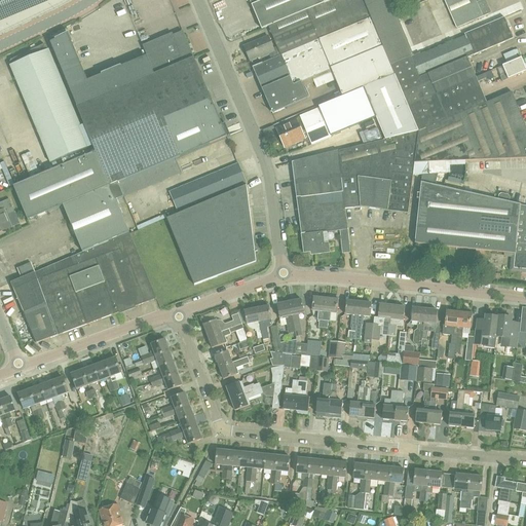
[(48,0),(0,0),(0,21),(49,0),(48,0)]
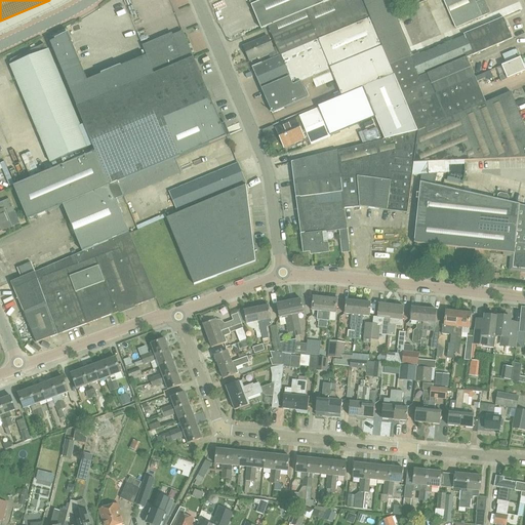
[(307,11),(332,0),(249,0),(251,5),(261,29),(269,27),(307,11)]
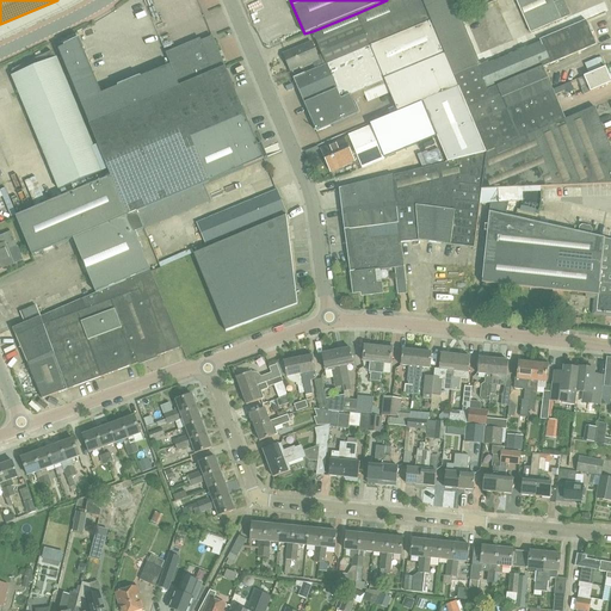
[(360,23),(318,42),(322,54),(327,65),(431,20),(421,0),(387,0),(357,13),(360,23)]
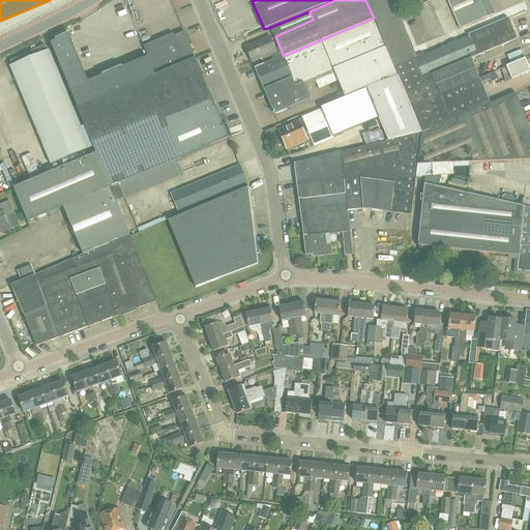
[(447,0),(460,29),(492,15),(493,10),(489,0),(488,0),(480,3),(478,0),(447,0)]
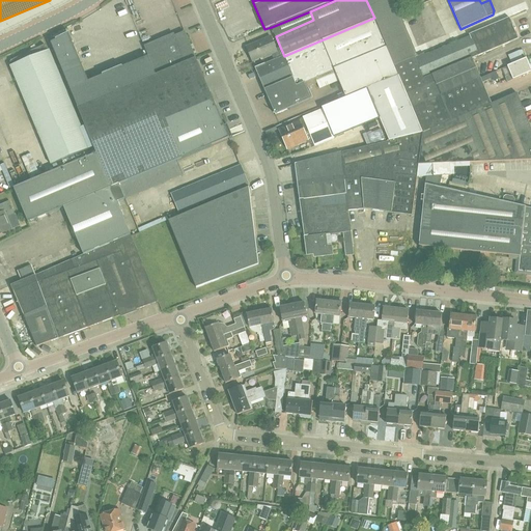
[(310,11),(272,27),(276,36),(313,20),(310,11)]
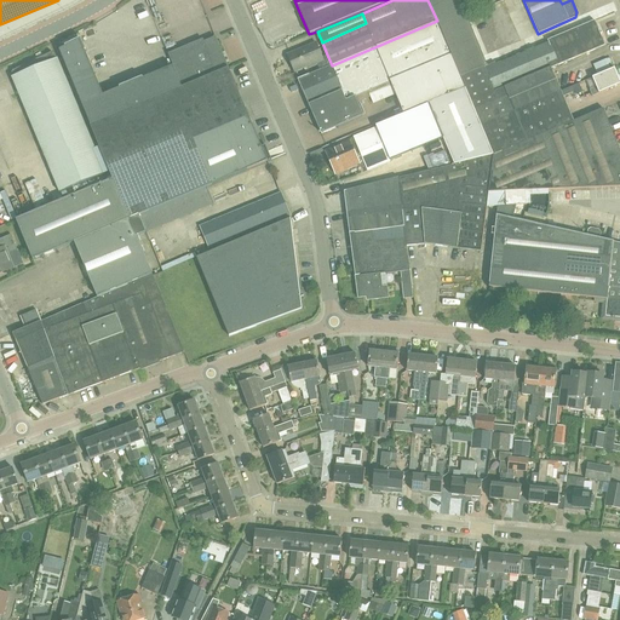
[(437,21),(332,65),(320,70),(298,80),(322,133),(363,115),(356,97),(391,81),(405,114),(465,89),(437,21)]
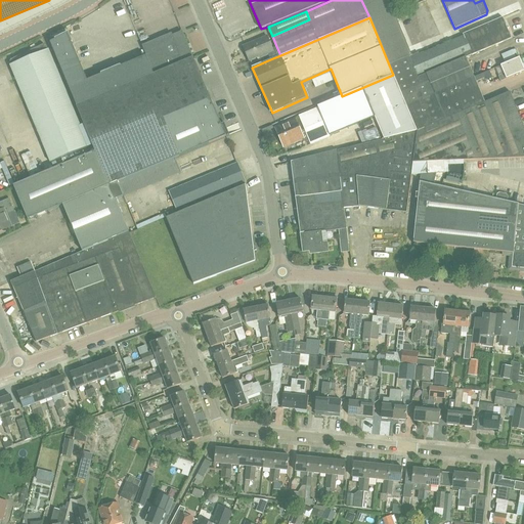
[(406,105),(474,77),(467,57),(512,39),(503,17),(463,34),(464,36),(419,55),(418,52),(389,64),(406,105)]
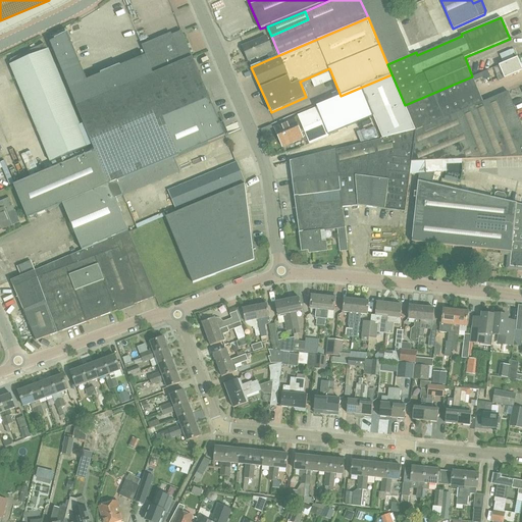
[(154,73),(193,57),(183,34),(173,38),(171,33),(142,45),(154,73)]
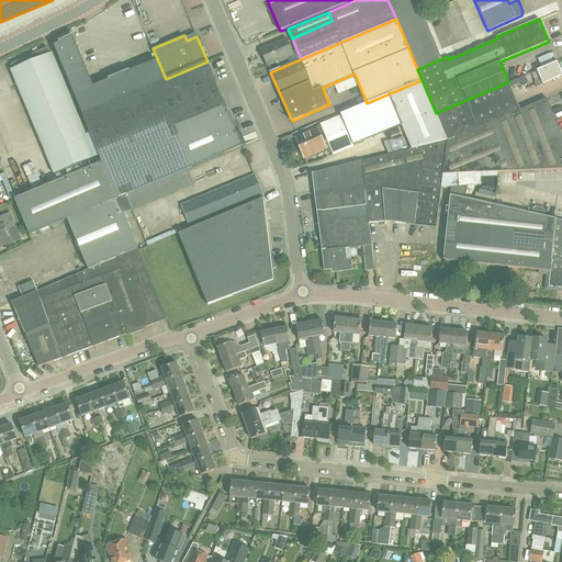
[(165,79),(157,60),(93,87),(72,36),(54,46),(82,114),(135,92),(165,79)]
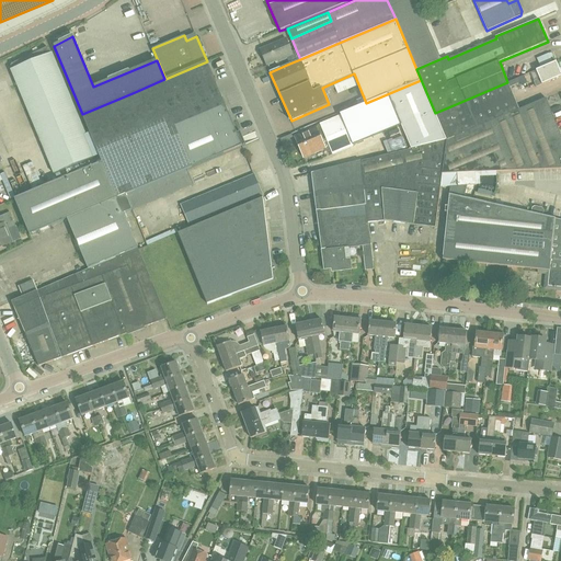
[(300,59),(296,49),(292,52),(286,38),(261,49),(266,64),(283,57),(284,58),(287,57),(289,64),(300,59)]
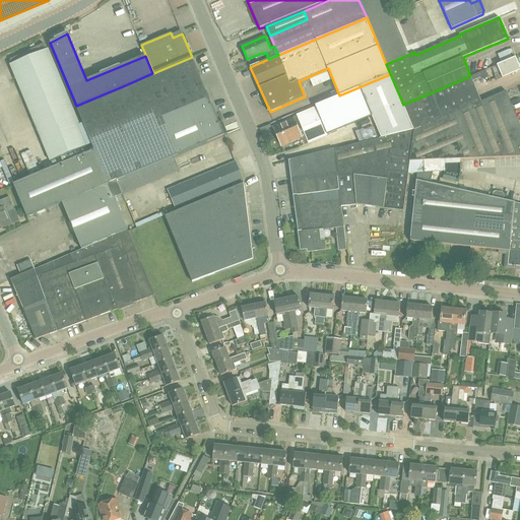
[(13,63),(10,64),(51,160),(87,145),(78,125),(80,124),(49,49),(47,49),(45,43),(11,59),(13,63)]
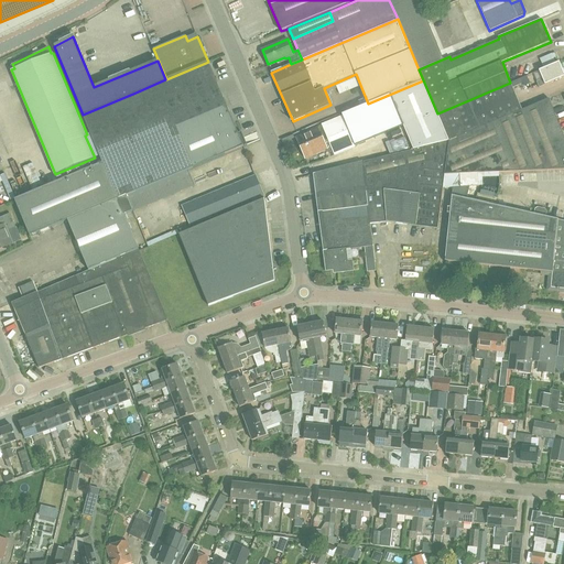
[(517,67),(528,62),(525,57),(514,62),(517,67)]
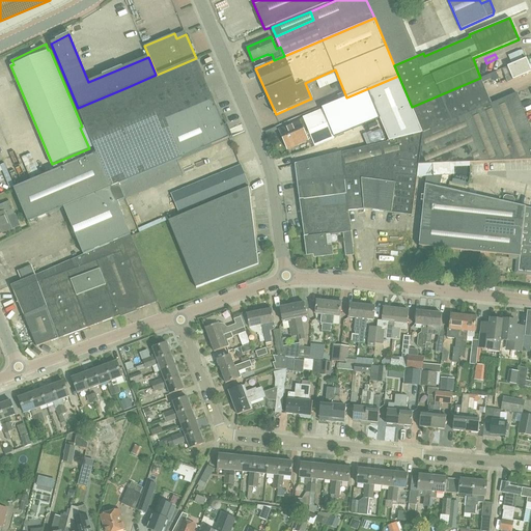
[(98,152),(111,188),(117,202),(126,199),(119,185),(229,138),(226,132),(230,131),(227,124),(224,126),(214,100),(196,58),(157,75),(156,75),(128,87),(78,108),(98,152)]
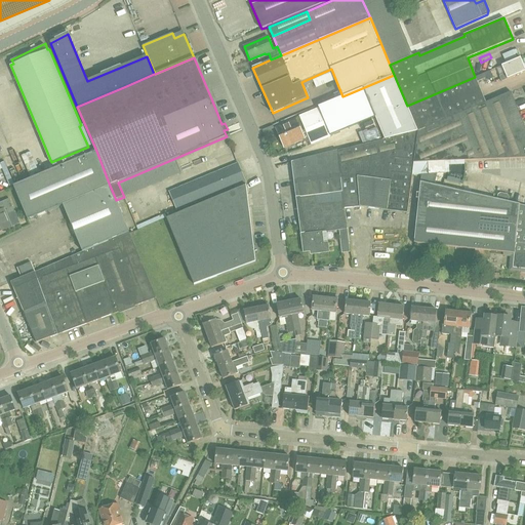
[(508,79),(524,72),(524,68),(521,57),(502,66),(506,74),(499,76),(501,82),(508,79)]
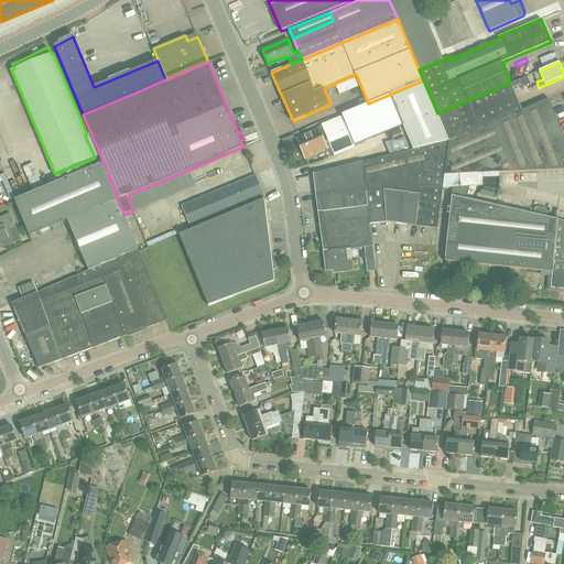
[(413,150),(423,148),(449,141),(423,80),(390,95),(390,96),(391,96),(404,127),(413,150)]
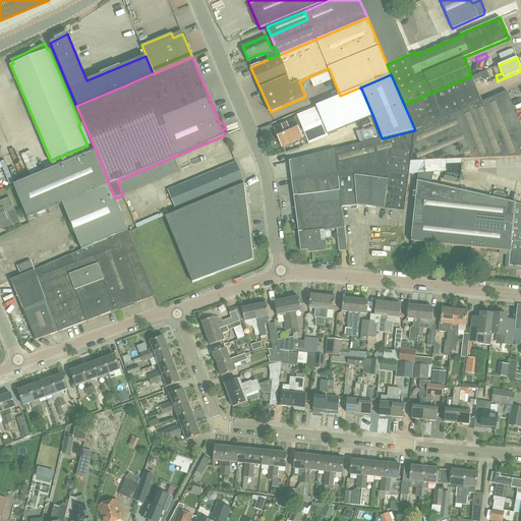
[(482,102),(471,76),(404,105),(415,130),(482,102)]
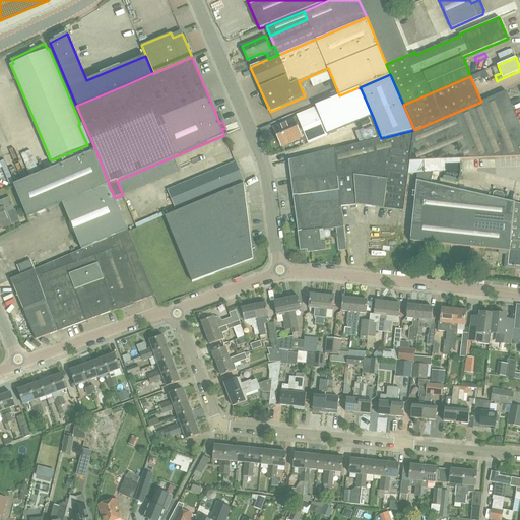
[(325,94),(336,90),(334,85),(323,89),(325,94)]
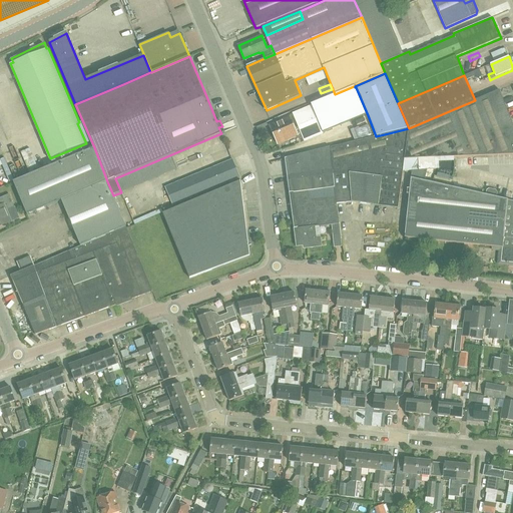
[(356,87),(355,87),(293,113),(305,141),(368,115),(356,87)]
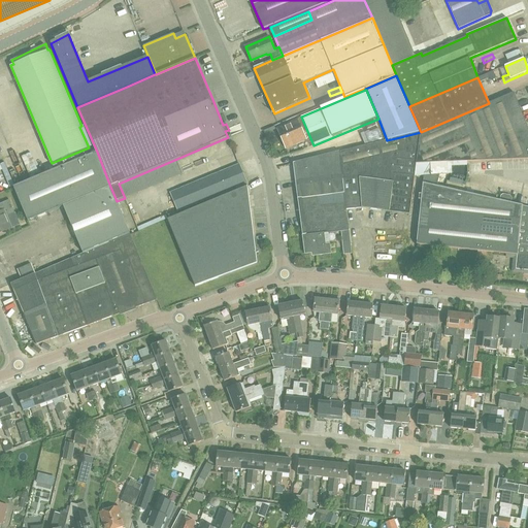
[(489,103),(421,132),(417,162),(431,162),(448,161),(527,158),(527,126),(514,93),(489,103)]
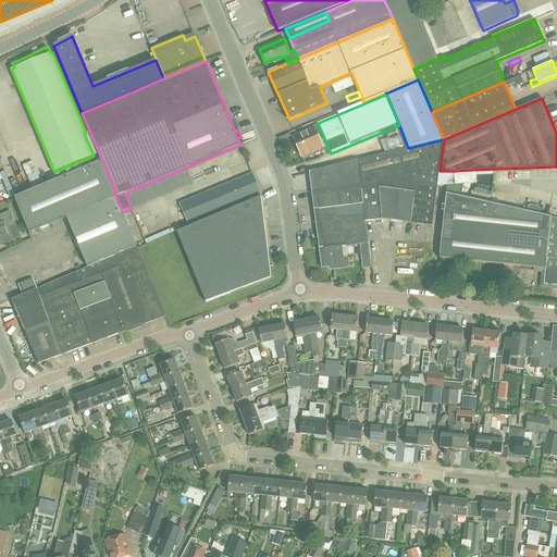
[(305,155),(322,147),(314,127),(296,135),(305,155)]
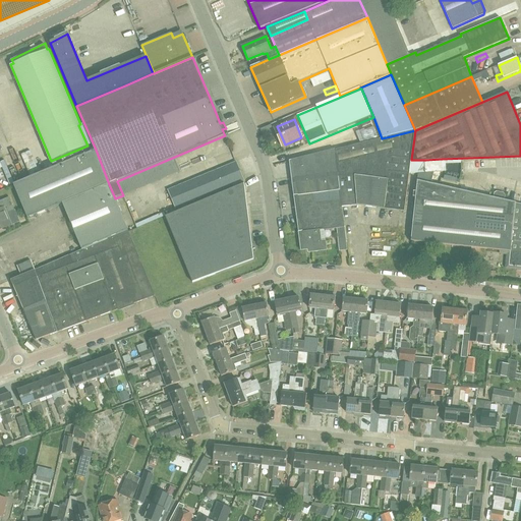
[(391,136),(382,209),(405,212),(409,173),(411,160),(415,130),(391,136)]
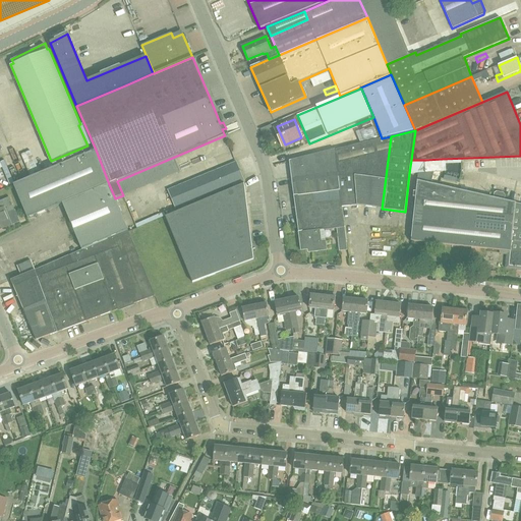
[(391,136),(382,138),(335,150),(337,172),(342,207),(357,206),(382,209),(391,136)]
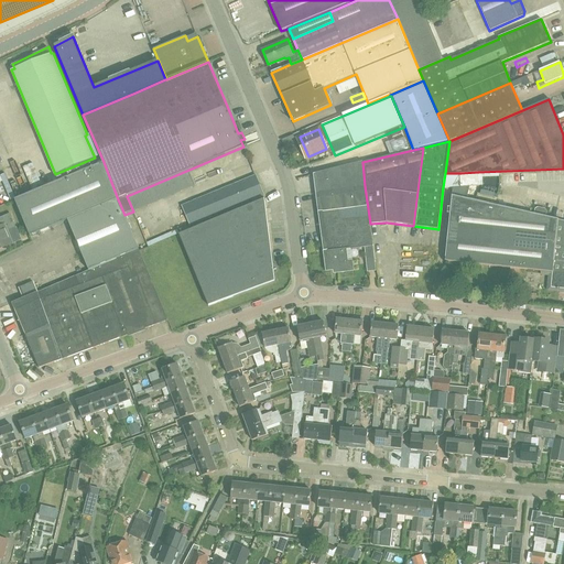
[(104,162),(15,199),(30,236),(67,219),(89,270),(106,263),(107,263),(140,250),(125,215),(118,199),(104,162)]
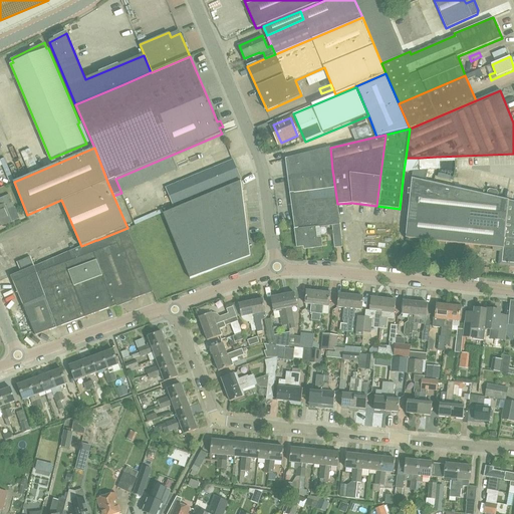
[(332,170),(330,148),(285,159),(288,177),(332,170)]
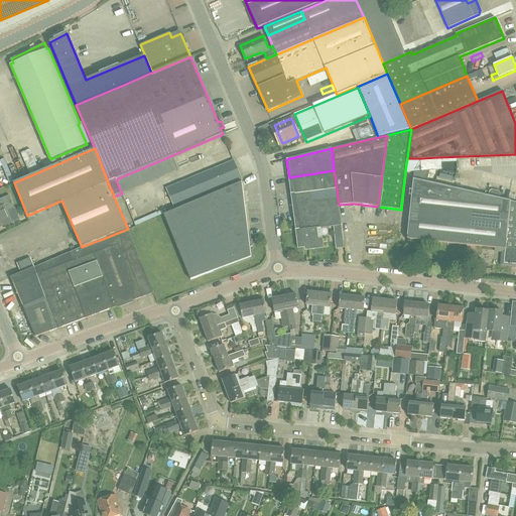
[(421,158),(422,171),(438,170),(437,157),(421,158)]
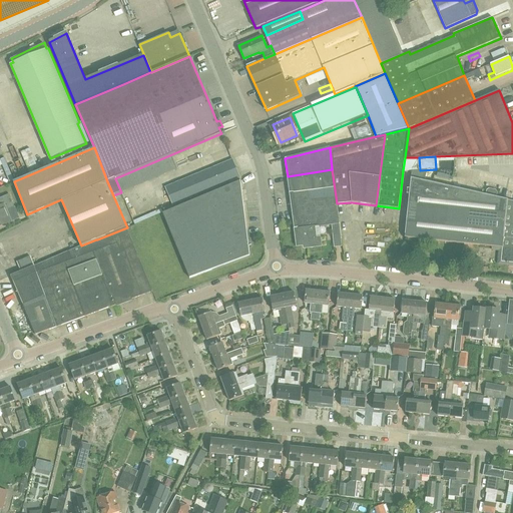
[(419,157),(405,157),(403,170),(420,170),(419,157)]
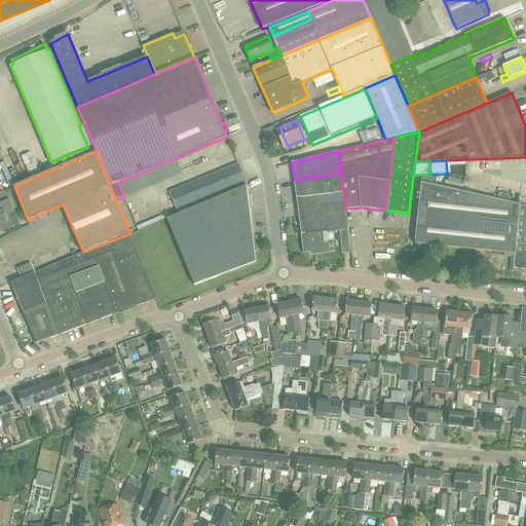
[(178,211),(247,182),(238,162),(170,191),(178,211)]
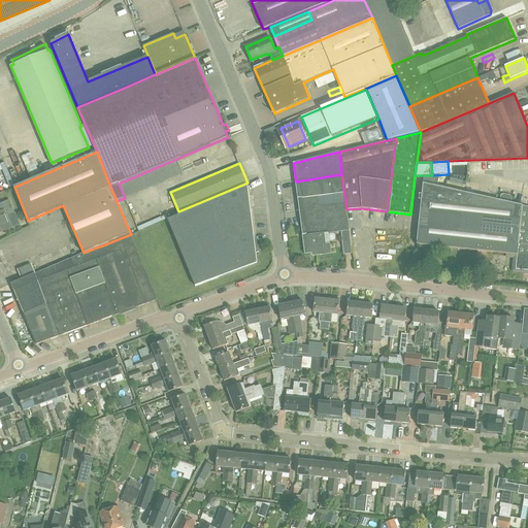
[(341,174),(296,182),(298,198),(302,198),(303,210),(343,204),(343,210),(347,209),(341,174)]
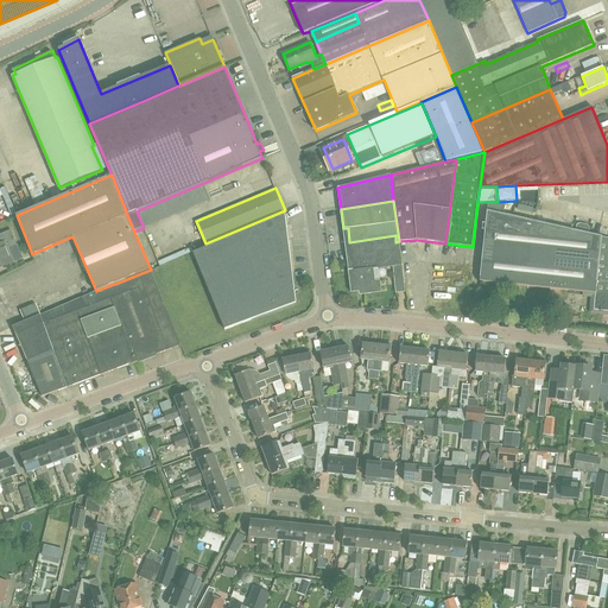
[(595,293),(603,238),(603,236),(489,211),(481,280),(595,293)]
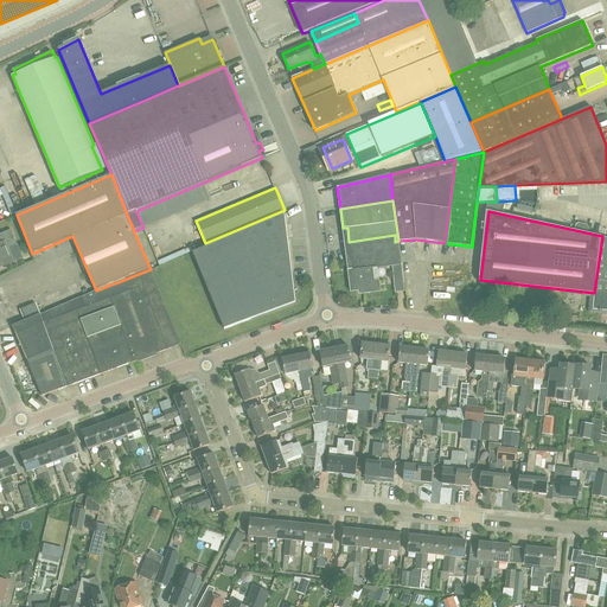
[(285,215),(193,253),(225,328),(295,302),(285,215)]
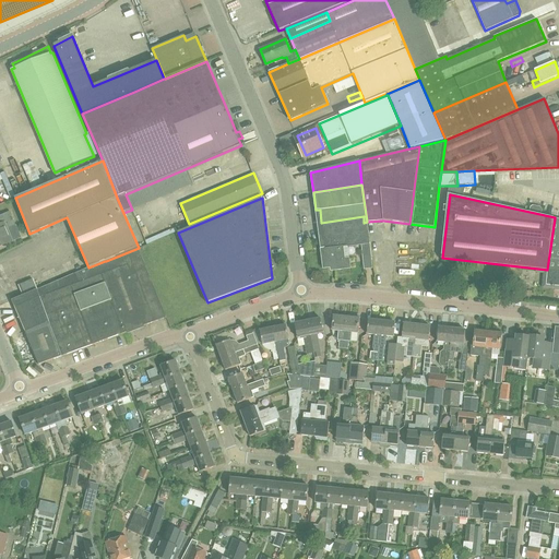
[(7,229),(16,225),(10,211),(0,214),(0,245),(12,241),(7,229)]
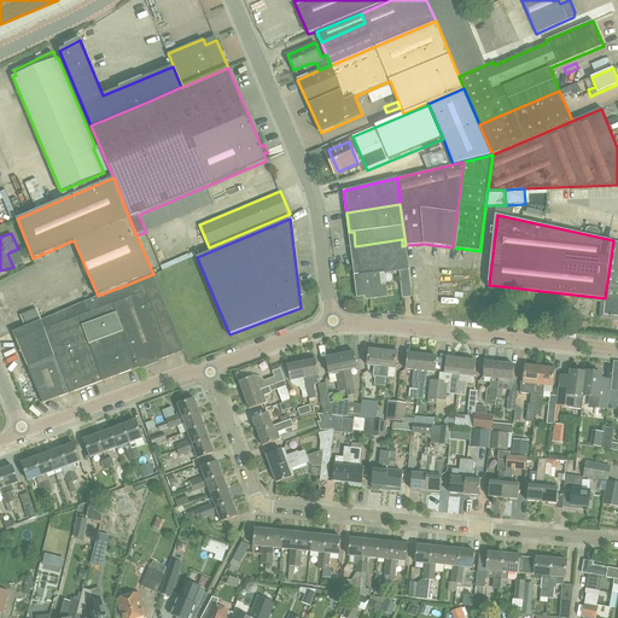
[(408,269),(406,245),(402,246),(402,239),(355,246),(359,266),(366,266),(366,268),(372,268),(372,274),(380,273),(400,270),(408,269)]
